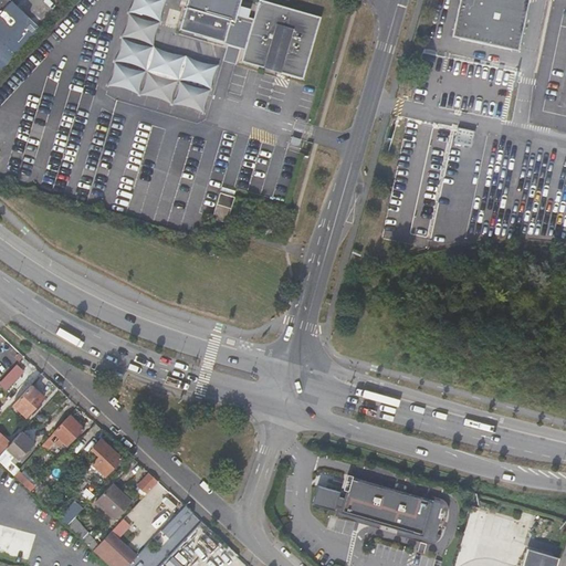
[(0,0),(0,49),(28,20),(6,0),(0,0)]
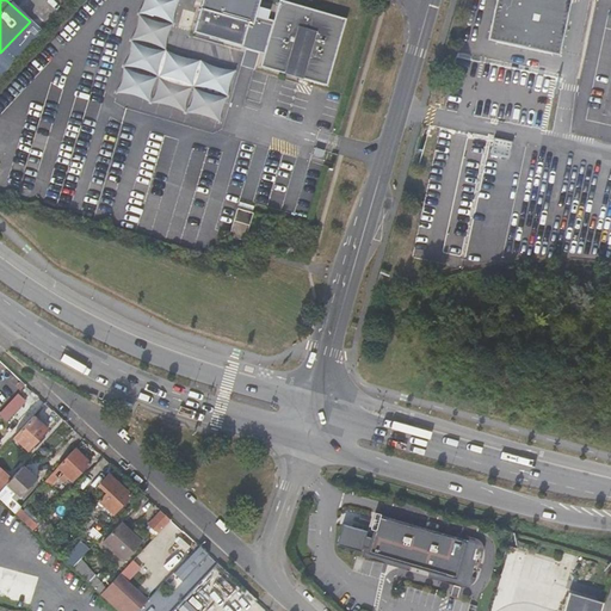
[(147,0),(121,93),(224,123),(239,69),(168,50),(181,0),(147,0)]
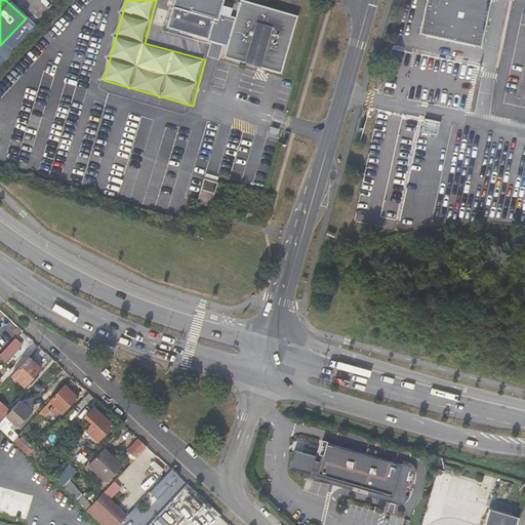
[(230,44),(227,55),(258,65),(275,7),(248,0),(241,0),(235,23),(230,44)]
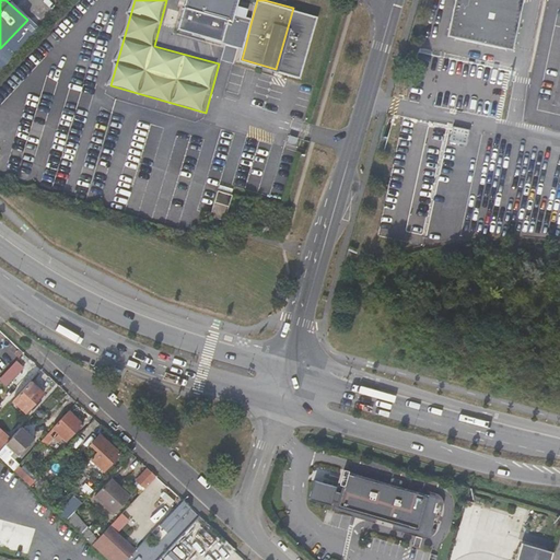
[(513,48),(524,0),(455,0),(448,34),(513,48)]
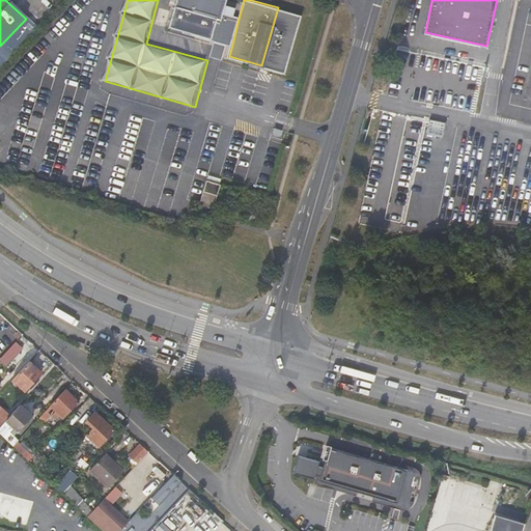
[(176,5),(170,27),(214,39),(219,18),(176,5)]
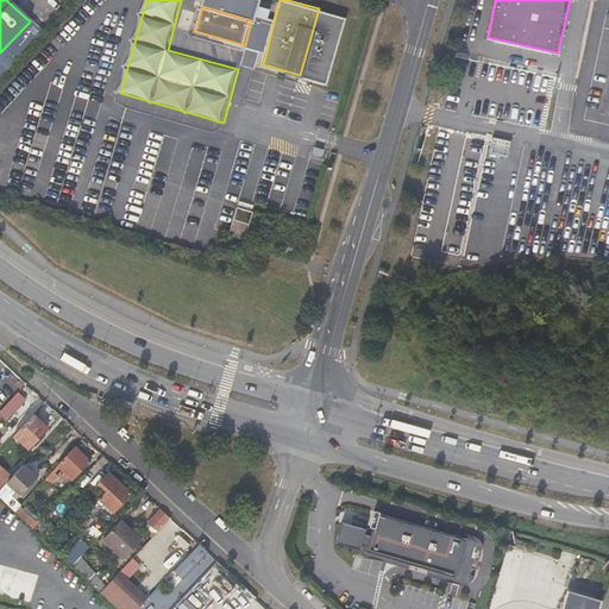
[(347,17),(319,8),(300,75),(330,83),(347,17)]
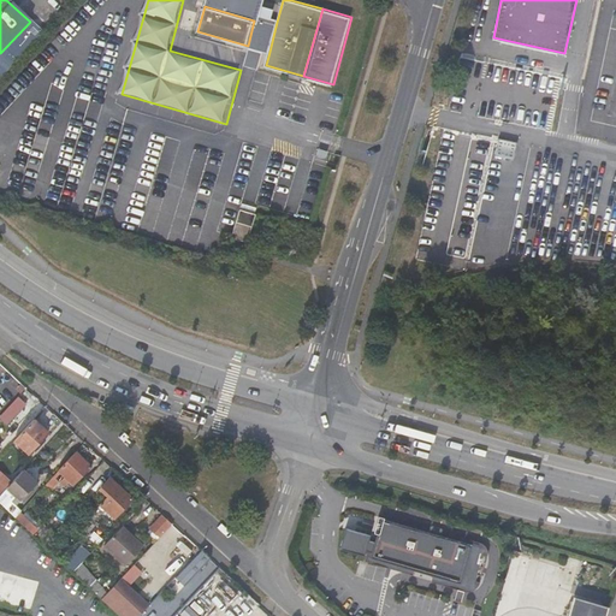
[(254,21),(248,46),(270,52),(276,27),(254,21)]
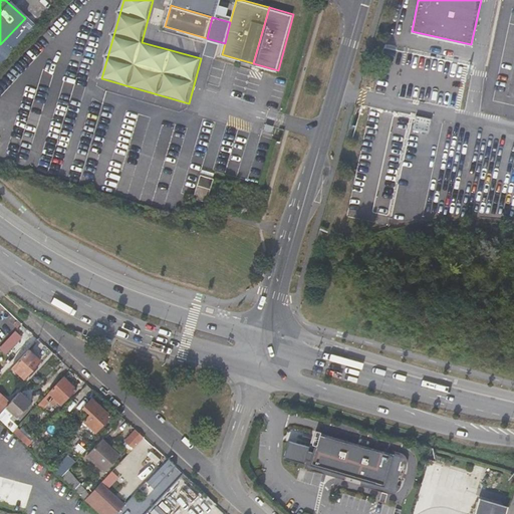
[(408,131),(424,135),(428,121),(412,116),(408,131)]
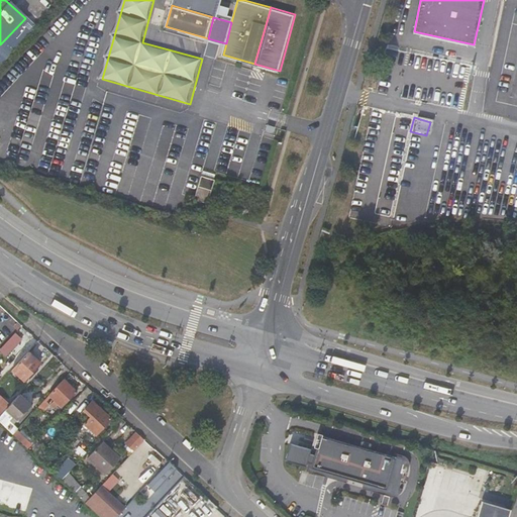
[(214,182),(201,178),(198,189),(211,193),(214,182)]
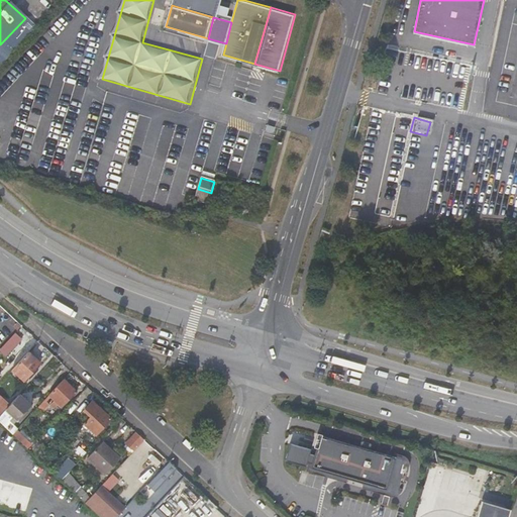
[(211,193),(198,189),(194,203),(207,207),(211,193)]
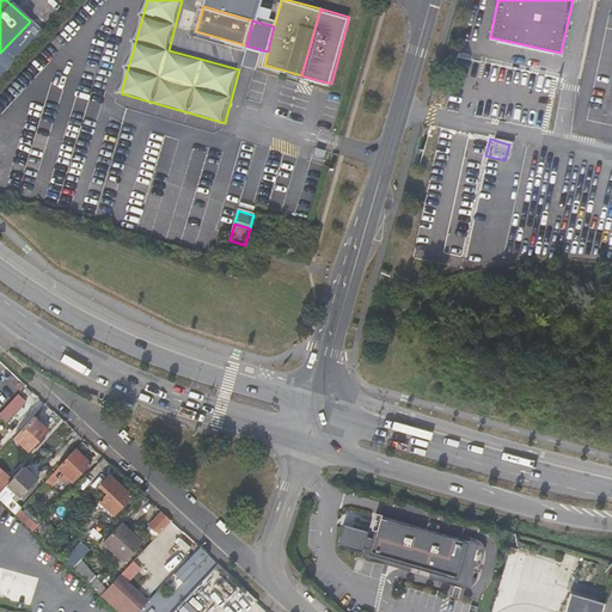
[(454,242),(447,242),(447,249),(464,250),(464,231),(454,230),(454,242)]
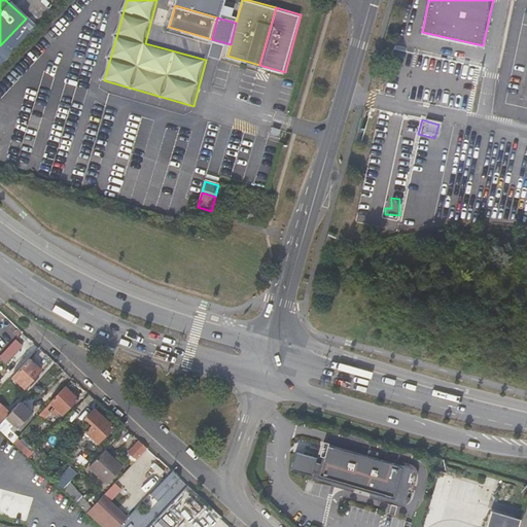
[(251,225),(254,213),(245,211),(242,221),(251,225)]
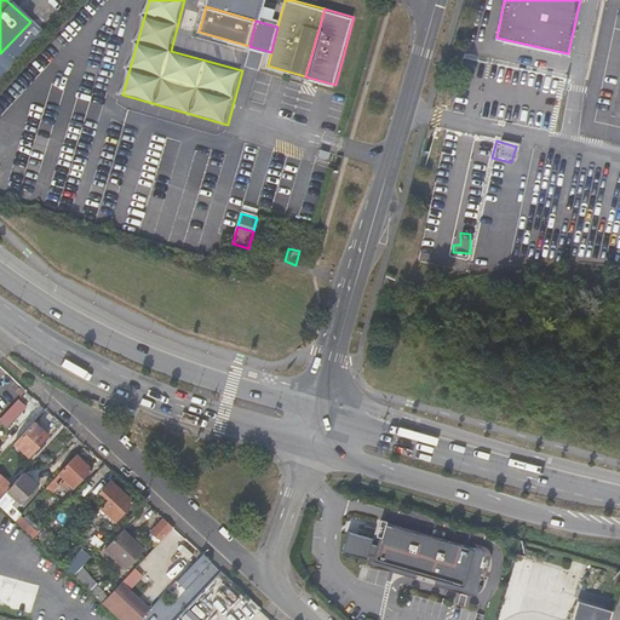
[(0,422),(6,428),(24,407),(17,400),(0,418),(0,422)]
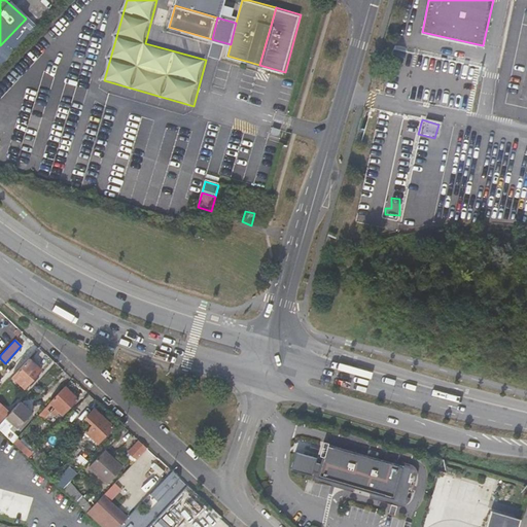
[(24,388),(41,370),(29,358),(11,377),(24,388)]
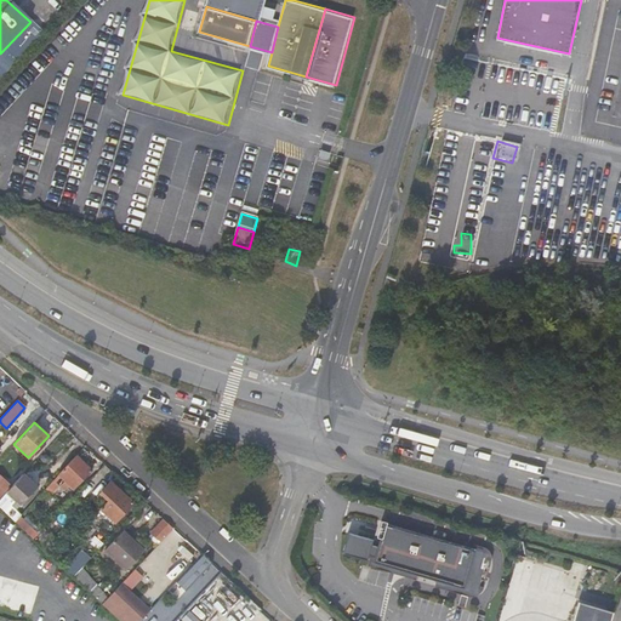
[(74,490),(91,471),(75,455),(57,474),(74,490)]
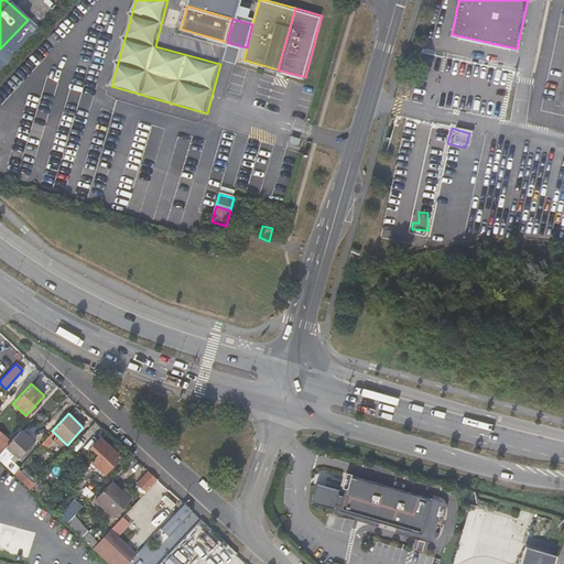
[(32,444),(19,431),(9,442),(0,452),(0,462),(0,463),(13,475),(19,468),(7,457),(11,453),(18,458),(32,444)]
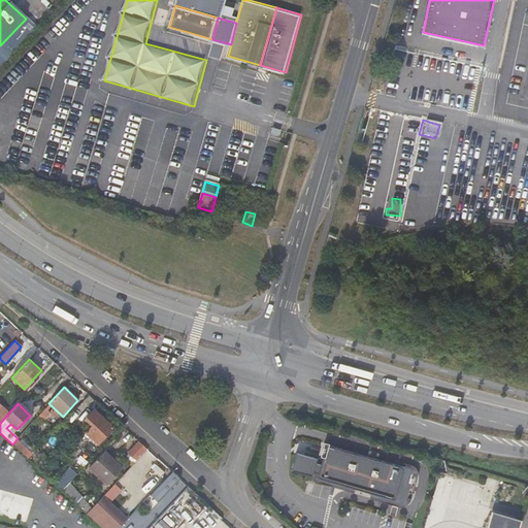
[(92,409),(83,420),(89,426),(72,444),(77,450),(89,437),(96,444),(110,428),(92,409)]
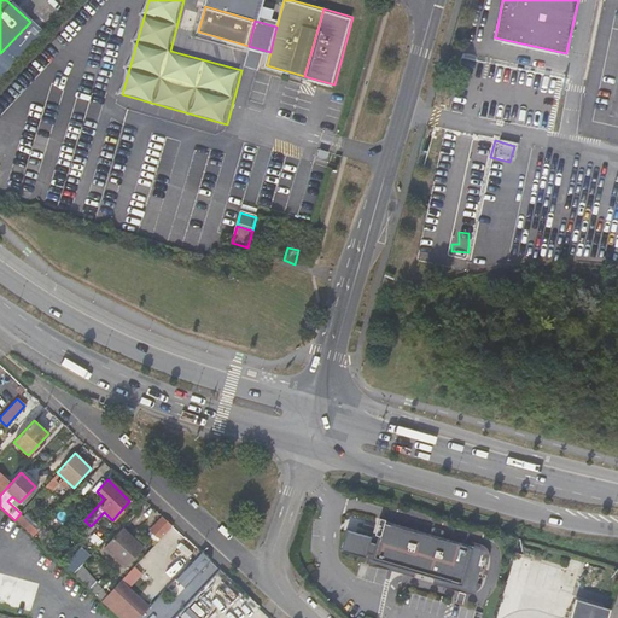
[(150,531),(158,540),(172,525),(162,517),(150,531)]
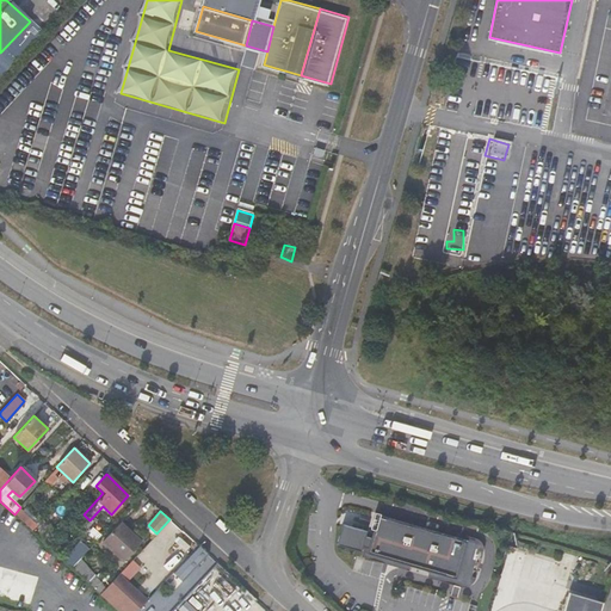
[(383,513),(381,512),(380,517),(374,535),(368,534),(369,529),(345,522),(339,543),(363,550),(365,545),(370,547),(369,551),(460,579),(460,578),(473,581),(474,581),(475,581),(476,580),(486,548),(486,547),(486,545),(485,544),(483,544),(470,539),(383,513)]
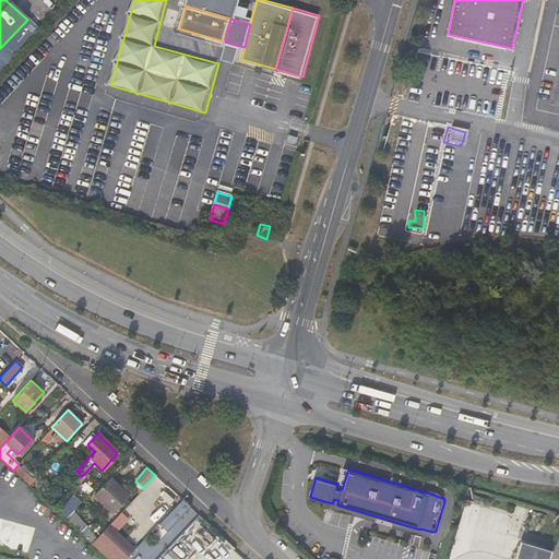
[(24,474),(21,478),(30,486),(33,482),(24,474)]
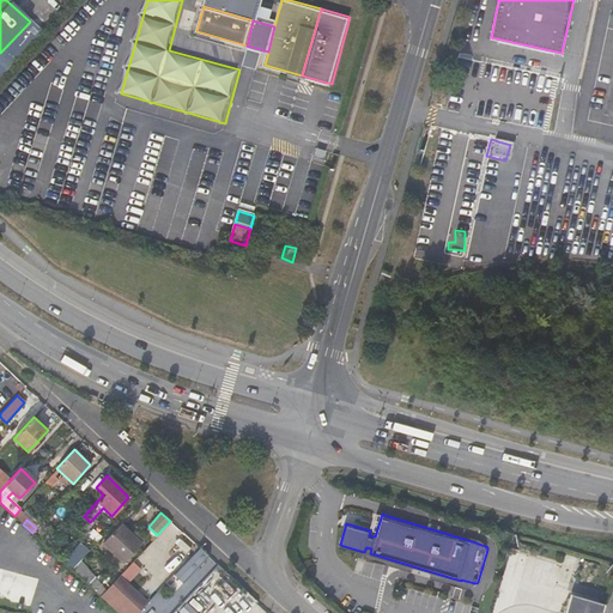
[(116,530),(104,542),(125,562),(137,550),(116,530)]
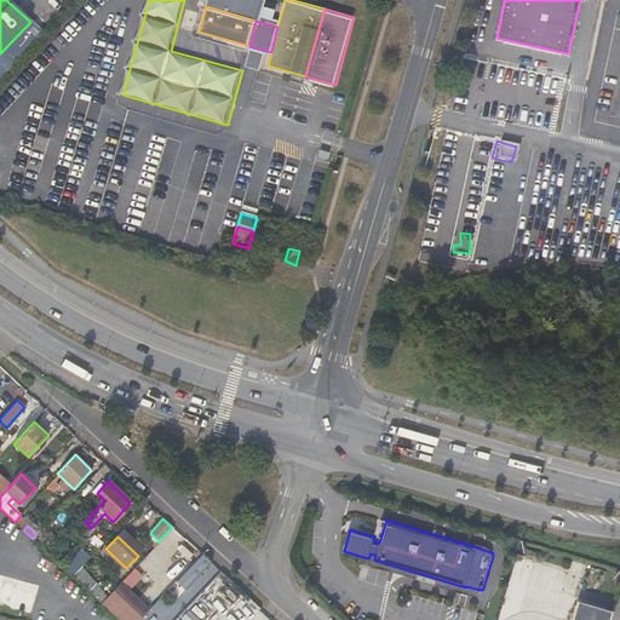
[(184,572),(193,579),(210,562),(201,554),(200,555),(196,558),(184,572)]
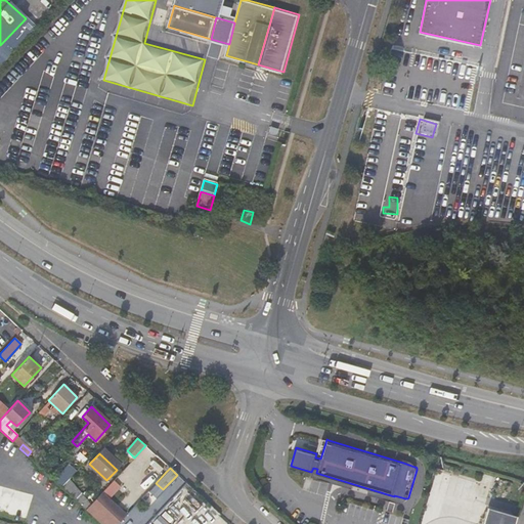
[(117,523),(123,518),(99,494),(93,501),(116,523),(117,523)]
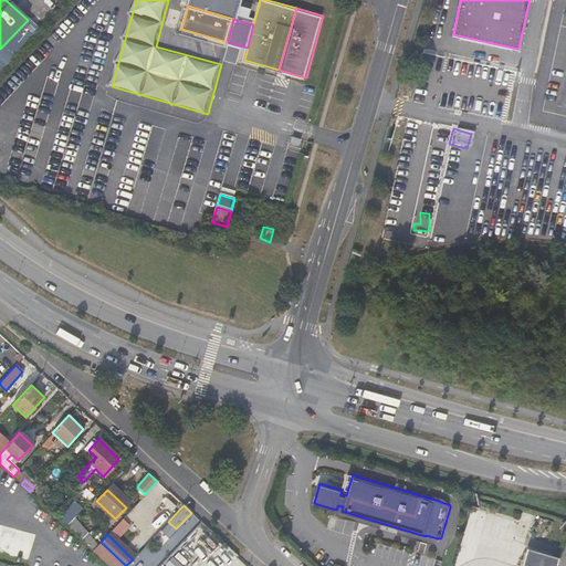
[(92,549),(96,553),(108,565),(125,565),(101,542),(92,549)]
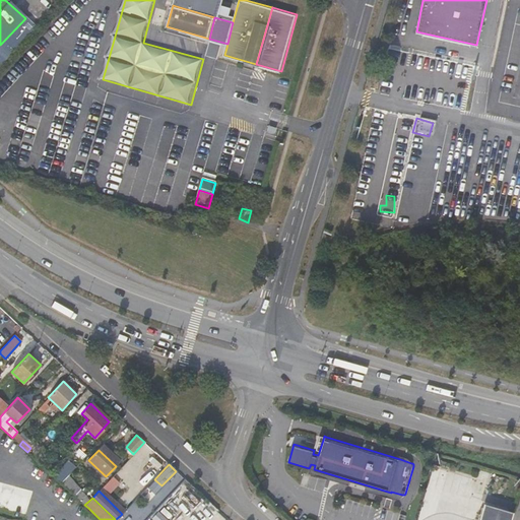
[(479,519),(511,519),(513,515),(483,506),(479,519)]
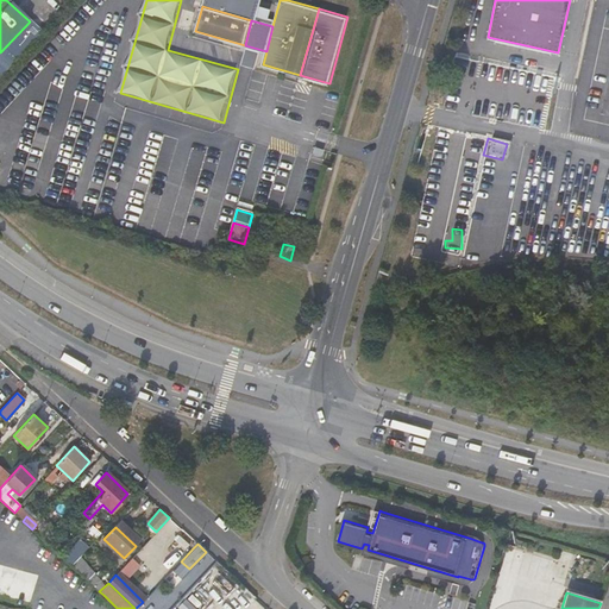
[(248,594),(239,603),(243,606),(239,608),(262,608),(265,607),(248,594)]
